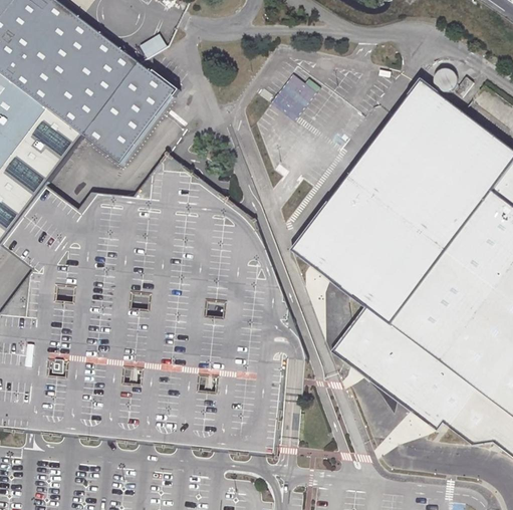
[(0,236),(22,207),(40,182),(77,136),(113,162),(170,89),(51,0),(0,0),(0,236)]
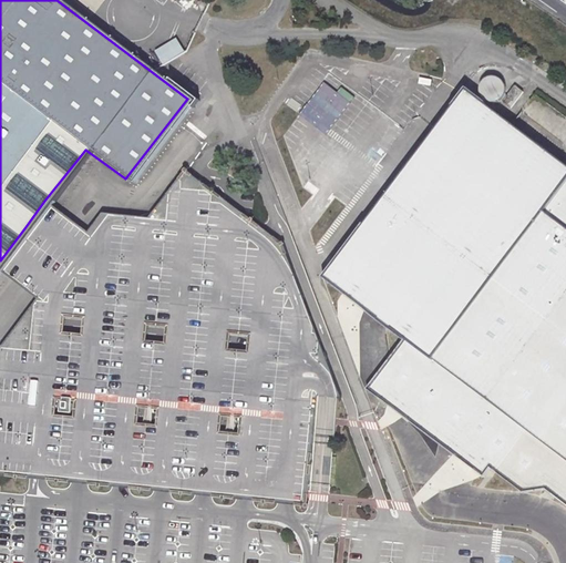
[(173,33),(152,45),(160,60),(181,48),(173,33)]
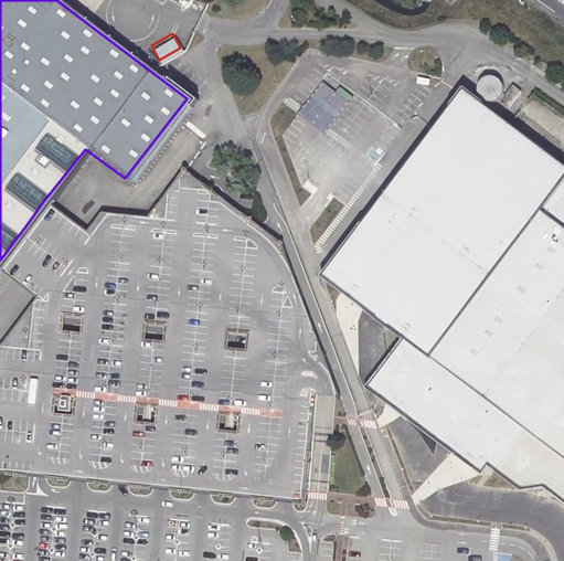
[(495,97),(498,96),(500,94),(502,92),(503,90),(504,86),(504,83),(503,80),(501,76),(499,74),(496,73),(493,72),(489,72),(486,73),(483,74),(480,76),(479,80),(478,83),(478,86),(478,90),(480,92),(482,95),(485,96),(488,97),(491,98),(495,97)]
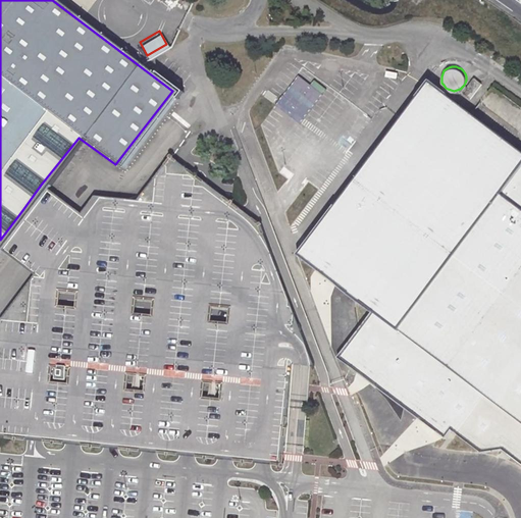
[(473,75),(467,84),(462,90),(469,96),(480,81),(473,75)]
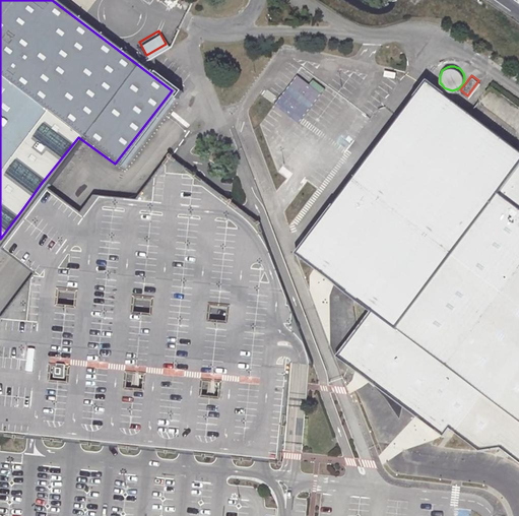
[(369,308),(395,327),(498,190),(518,160),(518,148),(427,78),(297,250),(323,272),(369,308)]
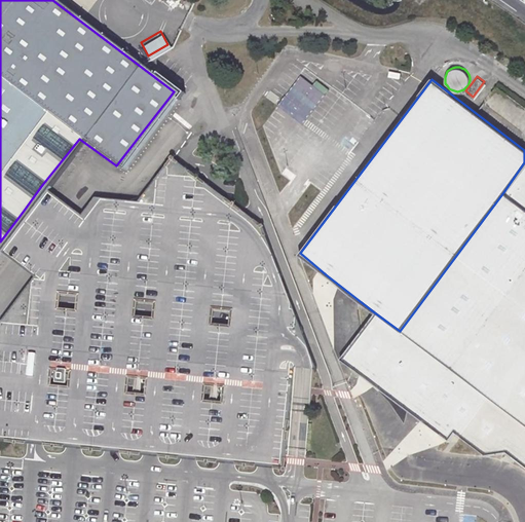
[(524,162),(503,192),(524,209),(524,162)]
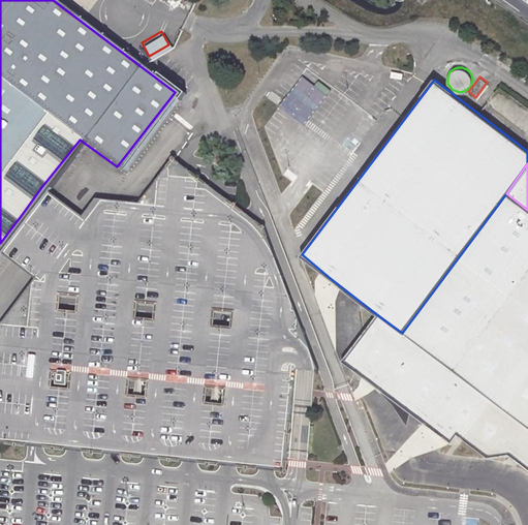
[(527,210),(506,193),(402,333),(527,425),(527,210)]
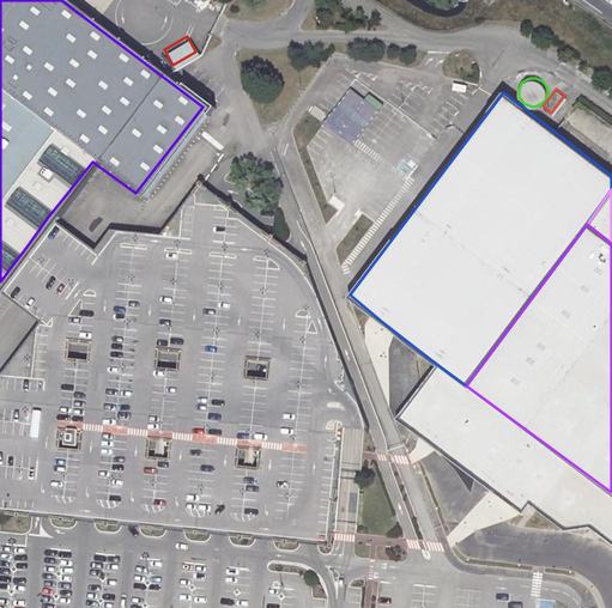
[(611,492),(466,385),(435,363),(394,417),(485,481),(522,509),(528,499),(564,527),(588,523),(611,540),(611,492)]
